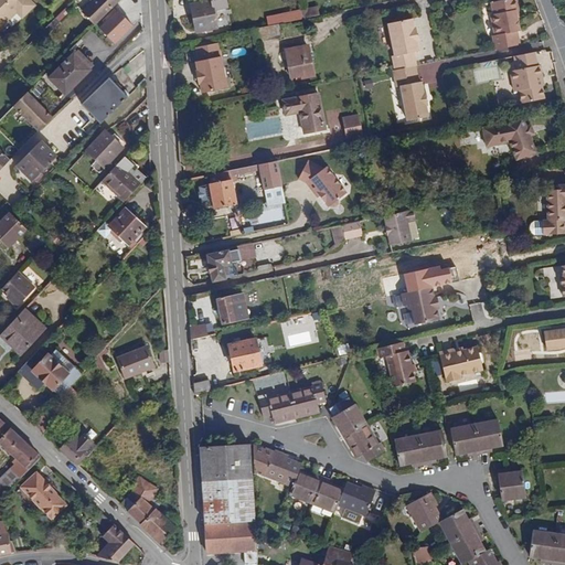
[(0,0),(0,28),(3,28),(7,23),(17,13),(23,19),(35,6),(29,0),(0,0)]
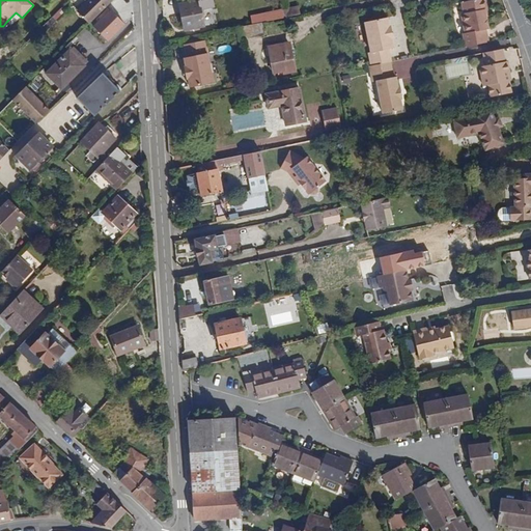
[(85,0),(88,2),(79,10),(91,23),(113,0),(85,0)]
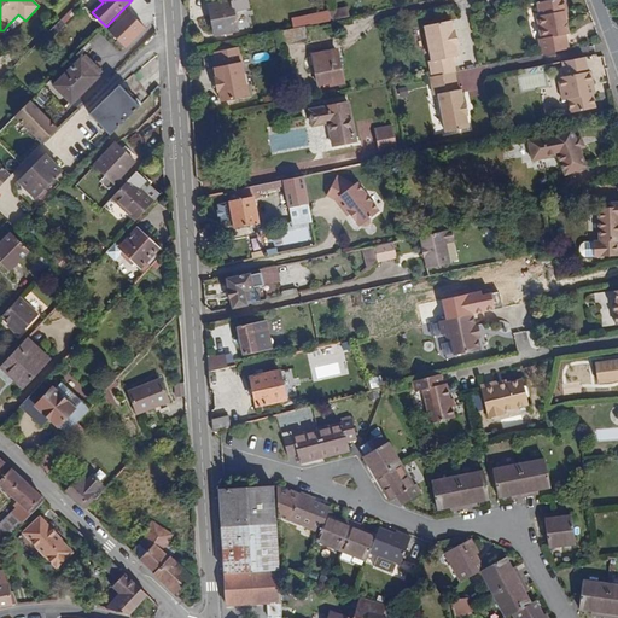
[(538,41),(542,54),(569,50),(566,36),(570,35),(566,18),(565,13),(569,12),(566,0),(558,0),(538,4),(541,17),(538,18),(542,41),(538,41)]
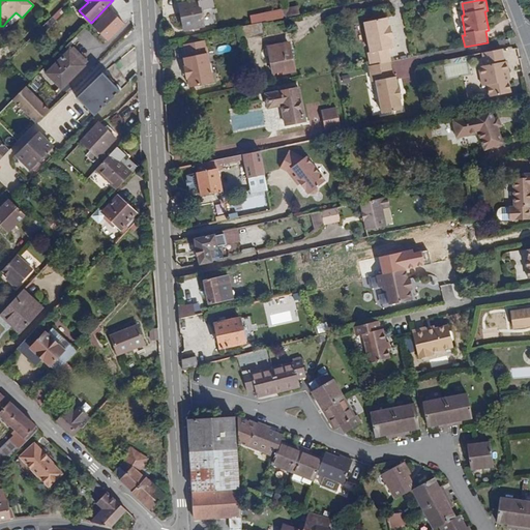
[(202,26),(198,1),(178,5),(183,30),(202,26)]
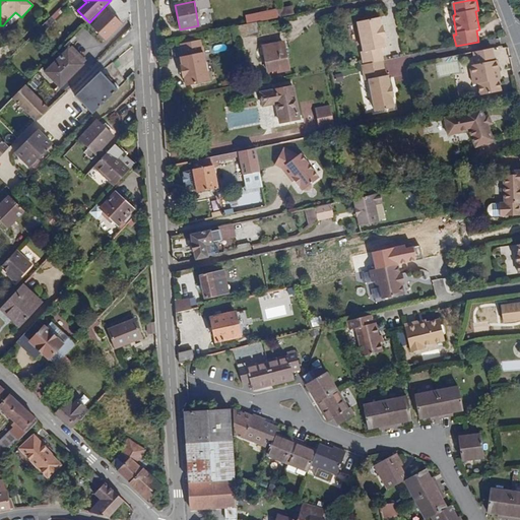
[(107,40),(123,23),(109,10),(92,26),(107,40)]
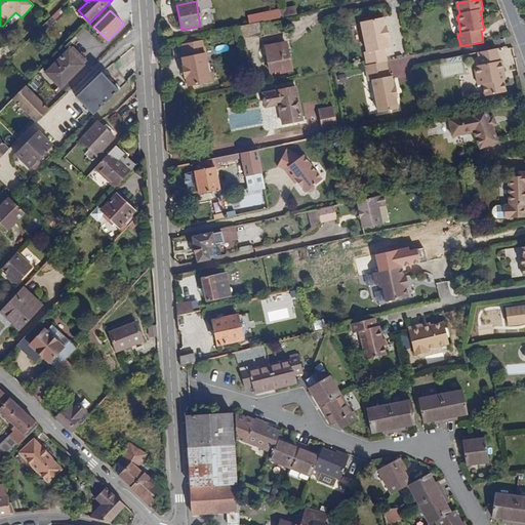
[(281,18),(279,10),(263,13),(264,22),(281,18)]
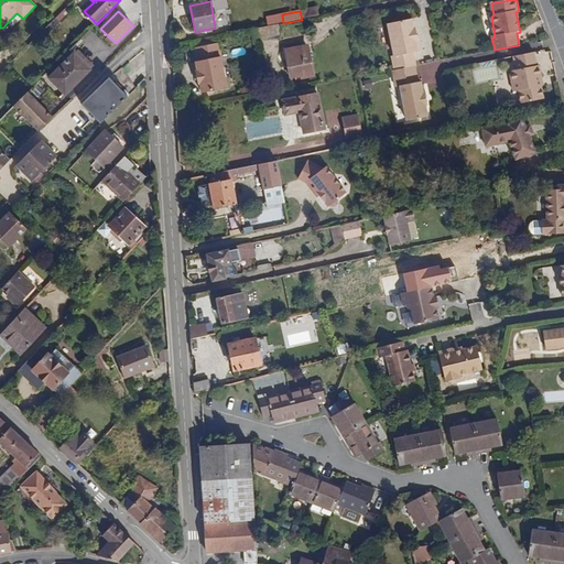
[(391,71),(411,66),(413,66),(411,52),(416,51),(414,41),(415,41),(413,28),(411,28),(409,19),(386,23),(391,55),(388,55),(391,71)]
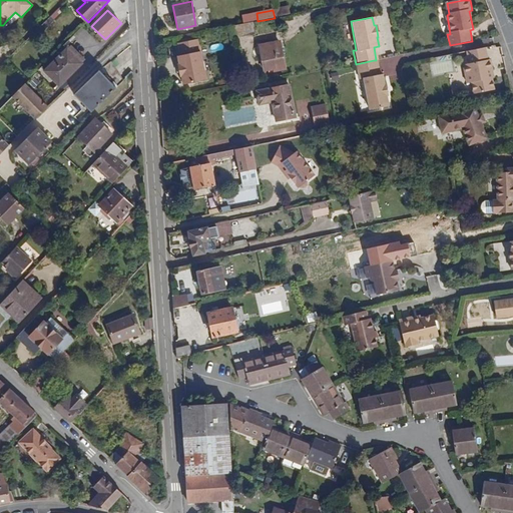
[(3,25),(0,25),(0,29),(2,30),(8,23),(6,21),(3,25)]
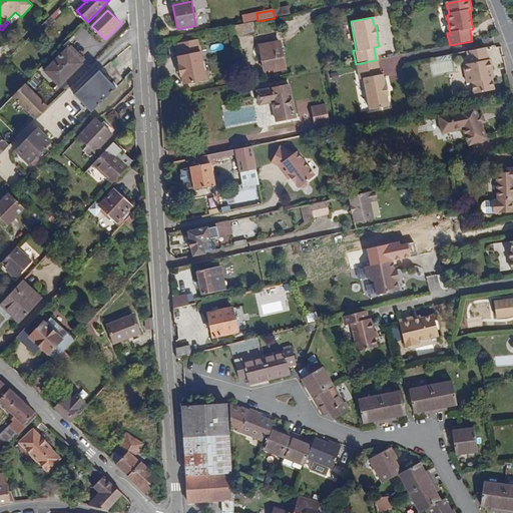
[(254,22),(243,24),(229,26),(232,39),(236,38),(257,34),(254,22)]
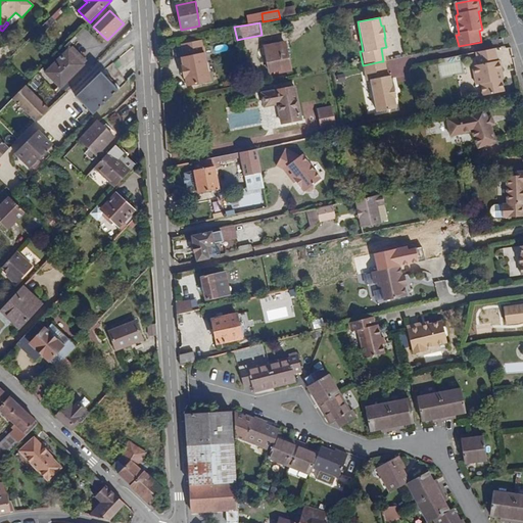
[(209,83),(201,41),(182,45),(184,56),(181,57),(182,66),(181,66),(183,79),(185,79),(187,86),(209,83)]
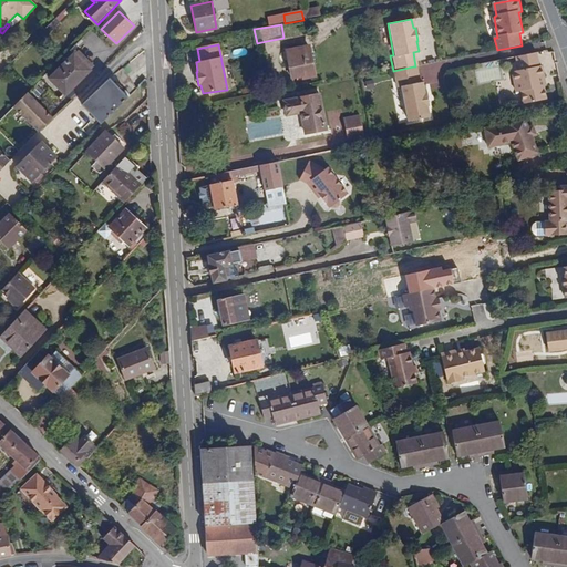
[(301,47),(289,50),(292,66),(289,66),(291,78),(303,75),(305,79),(316,75),(310,48),(302,50),(301,47)]
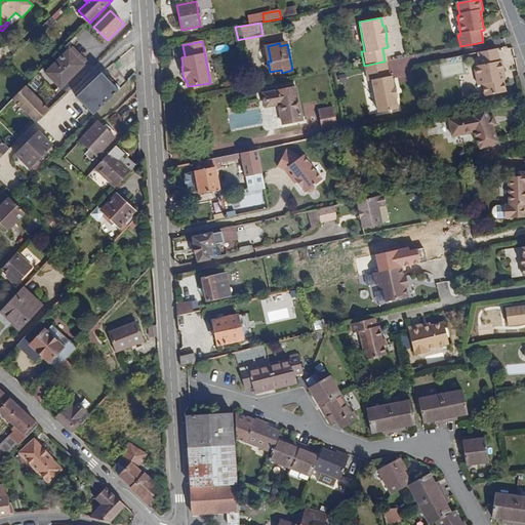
[(87,62),(73,47),(46,73),(61,88),(87,62)]
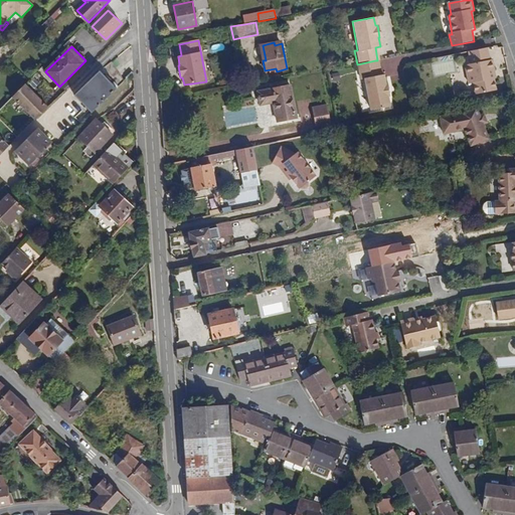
[(487,49),(462,53),(468,84),(474,84),(476,96),(495,93),(493,80),(491,71),(494,70),(492,61),(490,61),(487,49)]
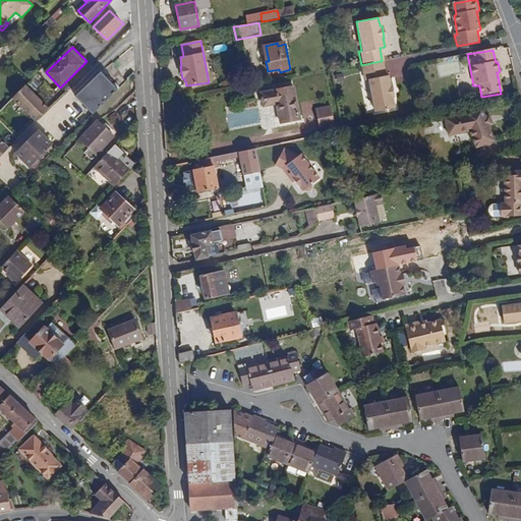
[(460,57),(437,60),(439,76),(462,73),(460,57)]
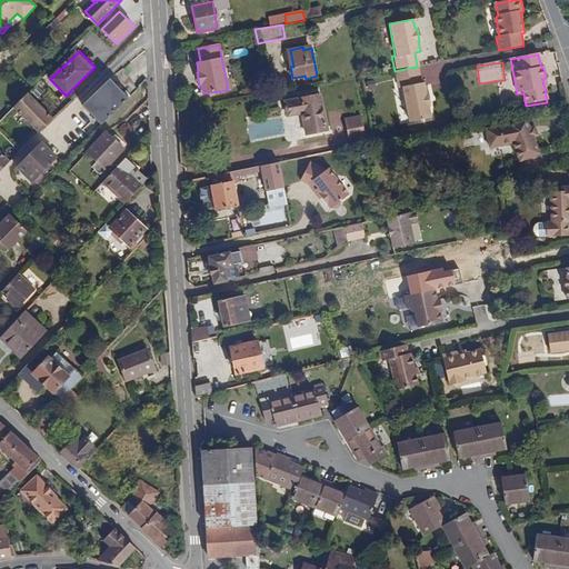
[(395,71),(392,72),(396,88),(398,88),(406,123),(428,119),(426,108),(428,107),(426,93),(422,95),(420,83),(419,83),(415,67),(395,71)]
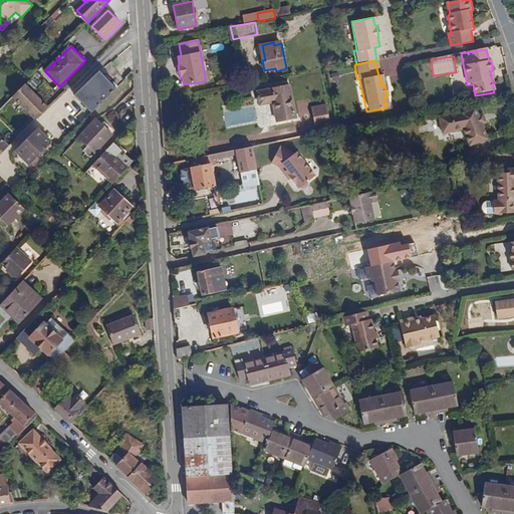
[(110,61),(98,71),(115,88),(122,79),(110,61)]
